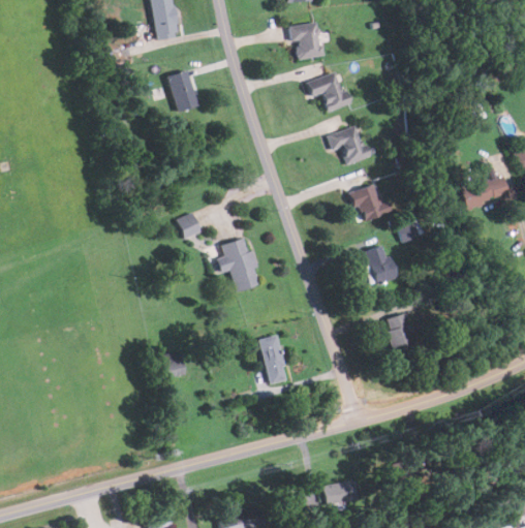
[(180,35),(174,0),(151,0),(158,39),(180,35)]
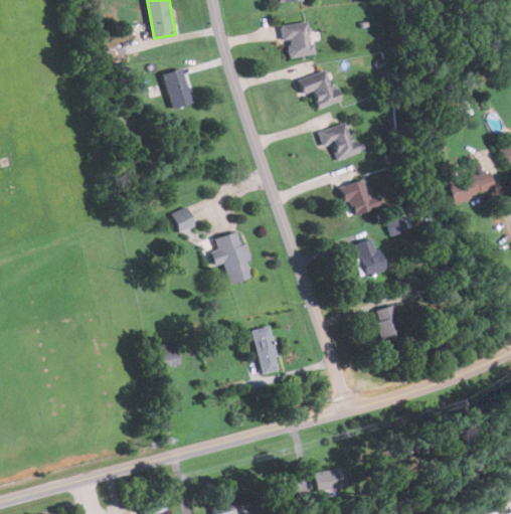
[(284,25),(289,58),(315,54),(310,21),(284,25)]
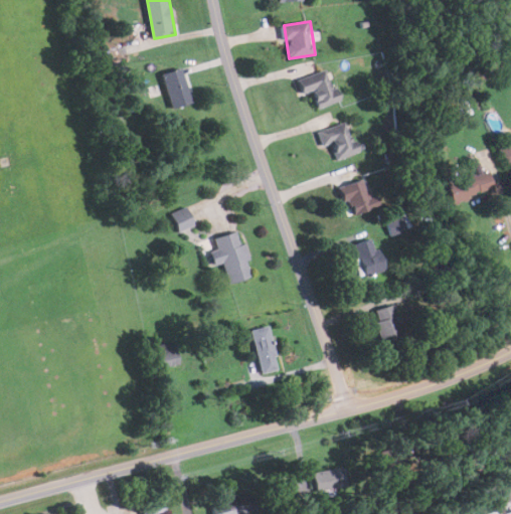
[(163,74),(173,109),(193,103),(183,68),(163,74)]
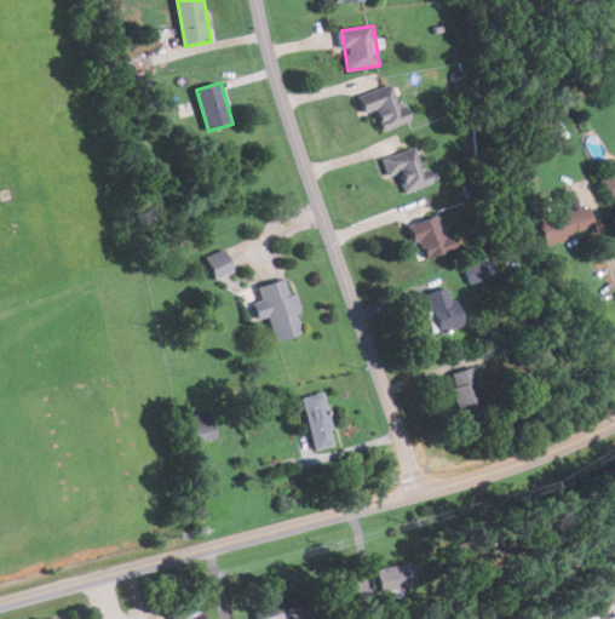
[(366,113),(379,109),(385,130),(409,122),(398,85),(361,95),(366,113)]
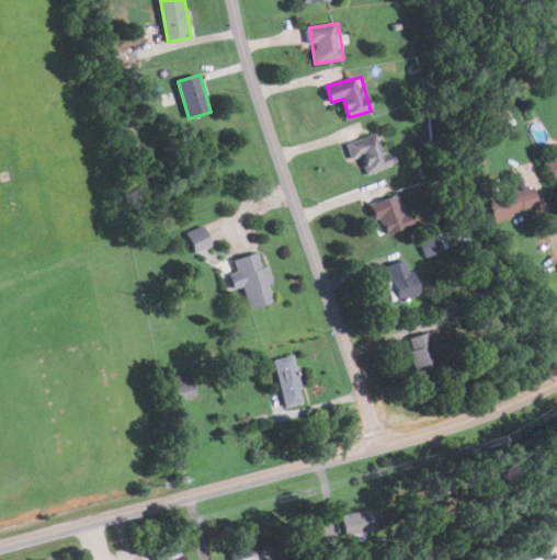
[(348,143),(352,160),(365,157),(370,173),(390,168),(381,133),(348,143)]
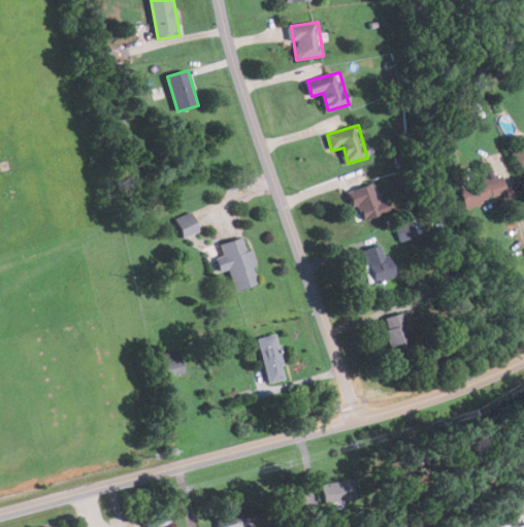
[(523,145),(512,155),(523,172),(523,145)]
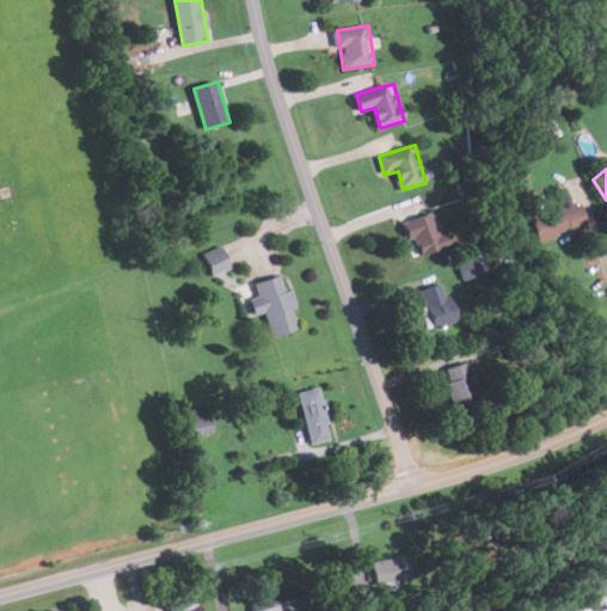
[(583,205),(533,214),(538,238),(588,226),(583,205)]
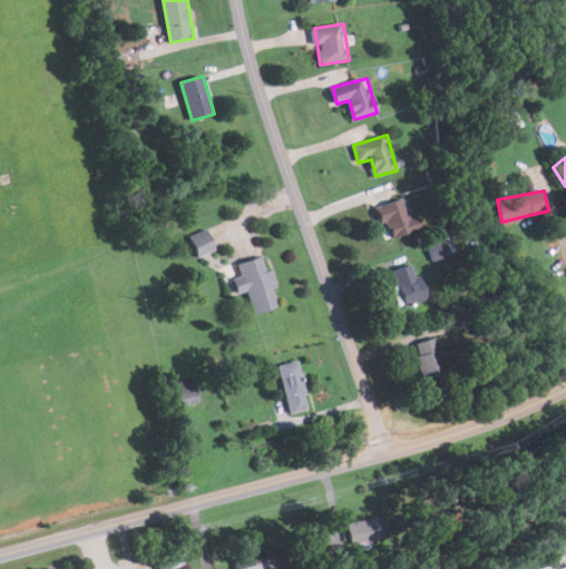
[(379,208),(391,239),(423,227),(419,215),(410,218),(402,199),(379,208)]
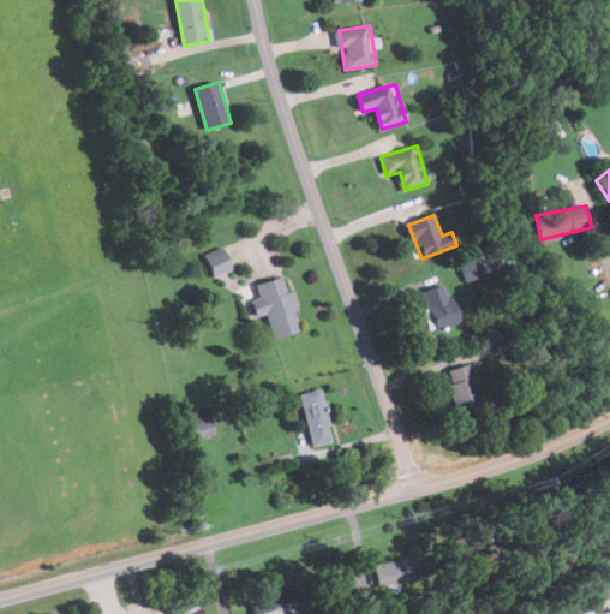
[(233,270),(226,248),(208,254),(215,276),(233,270)]
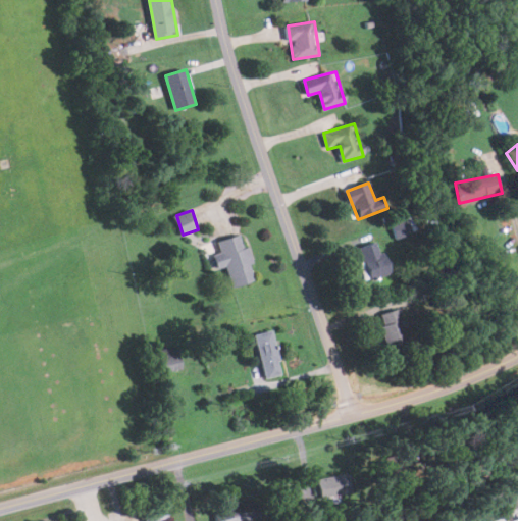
[(394,224),(398,238),(412,233),(408,219),(394,224)]
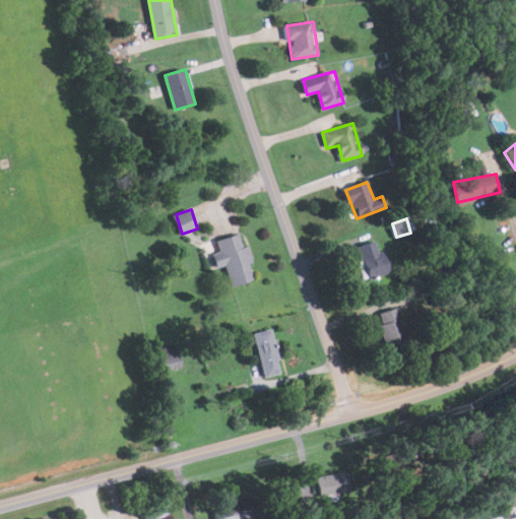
[(217,240),(221,252),(214,254),(217,268),(228,265),(233,286),(257,279),(243,233),(217,240)]
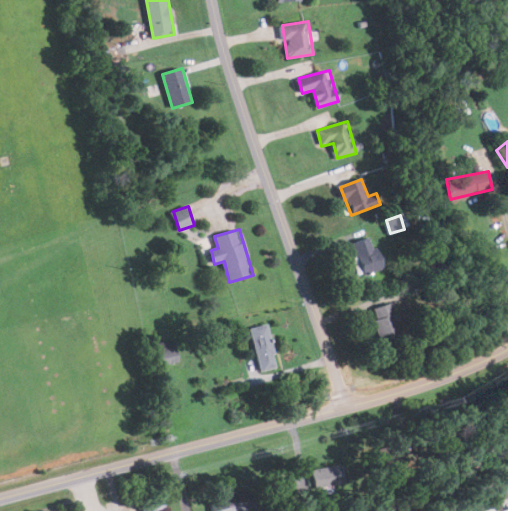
[(353,243),(363,275),(384,268),(374,236),(353,243)]
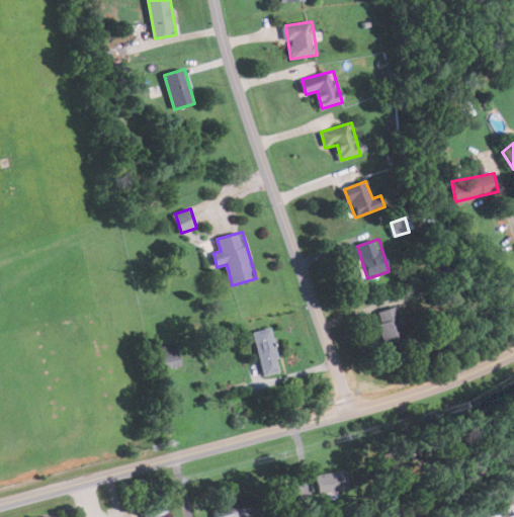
[(376,314),(387,347),(408,341),(398,307),(376,314)]
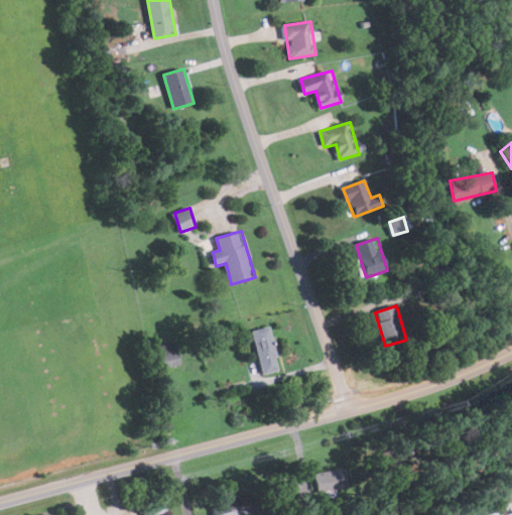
[(263,374),(280,370),(270,327),(253,331),(263,374)]
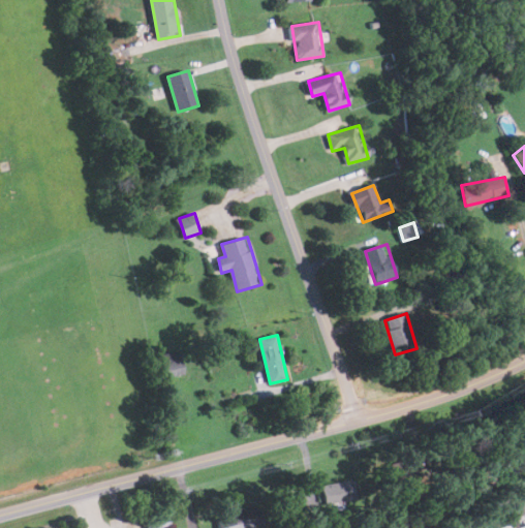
[(160,355),(164,377),(186,373),(182,350),(160,355)]
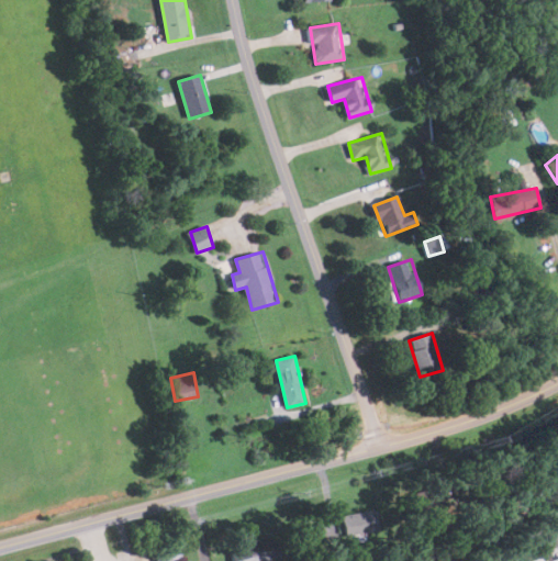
[(376,509),(343,516),(347,538),(380,531),(376,509)]
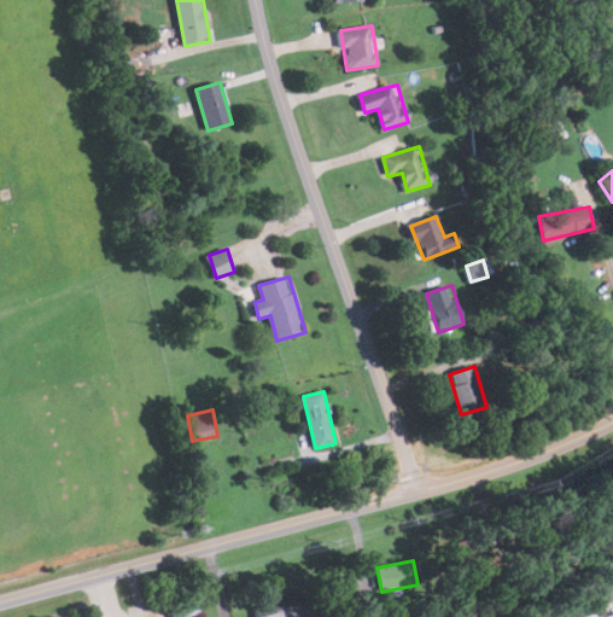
[(297,616),(313,613),(309,592),(257,603),(260,616),(297,616)]
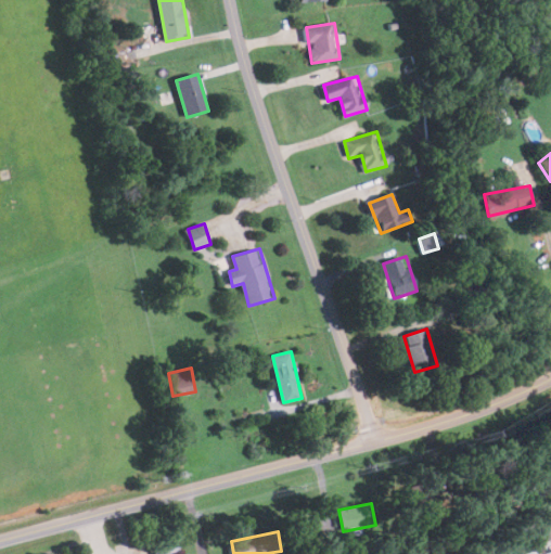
All buildings are outlined.
